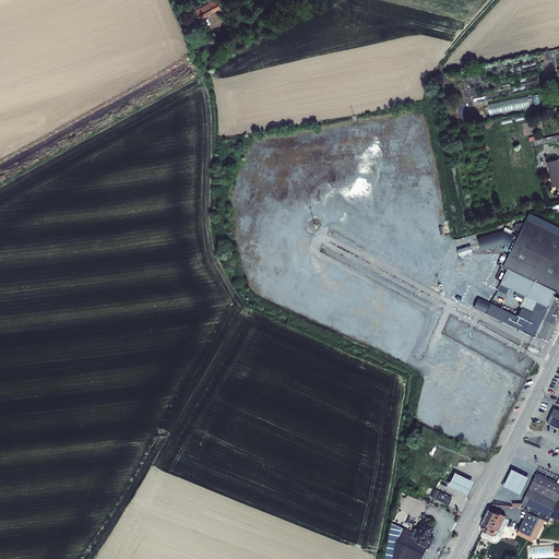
[(219,10),(216,2),(215,0),(197,11),(193,6),(192,6),(190,2),(187,3),(193,14),(194,14),(199,22),(219,10)]
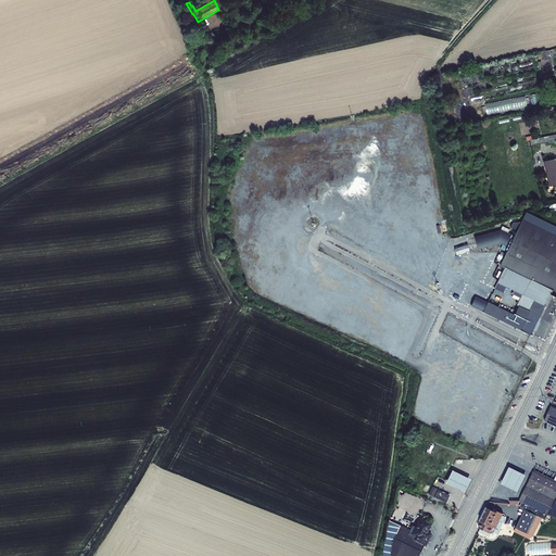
[(215,2),(218,10),(219,11),(224,9),(218,0),(215,2)]
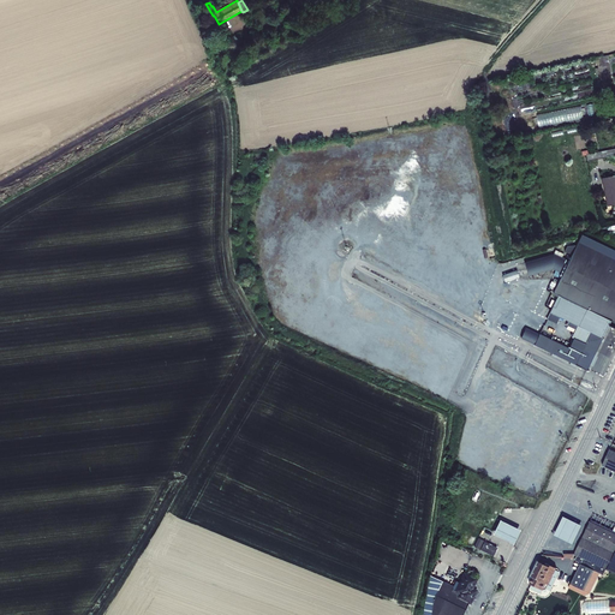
[(599,69),(595,69),(597,77),(601,76),(602,81),(614,78),(609,55),(597,58),(599,69)]
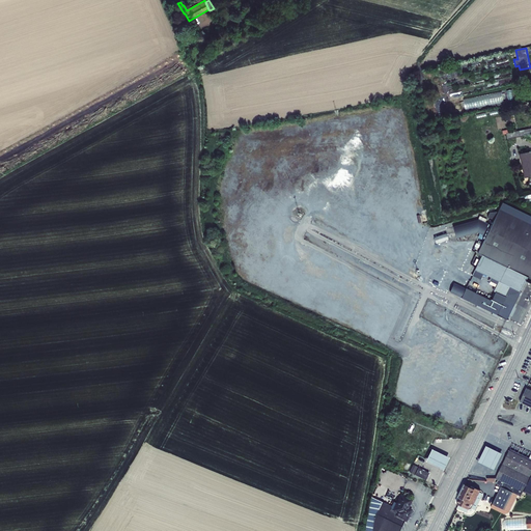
[(464,108),(505,101),(504,91),(463,99),(464,108)]
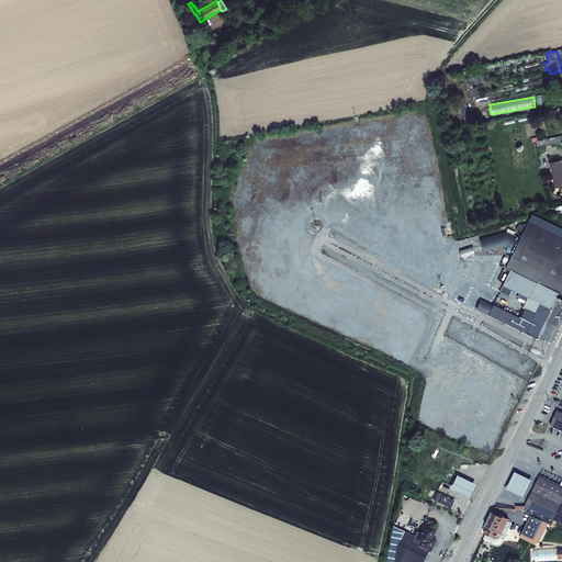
[(561,135),(536,142),(537,147),(561,142),(561,135)]
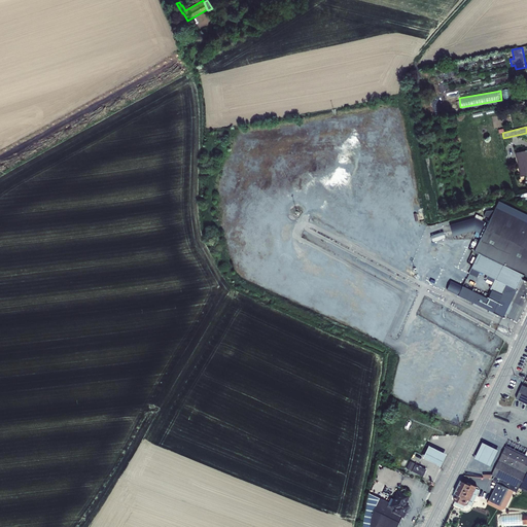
[(526,152),(526,150),(516,153),(520,177),(526,175),(526,152)]
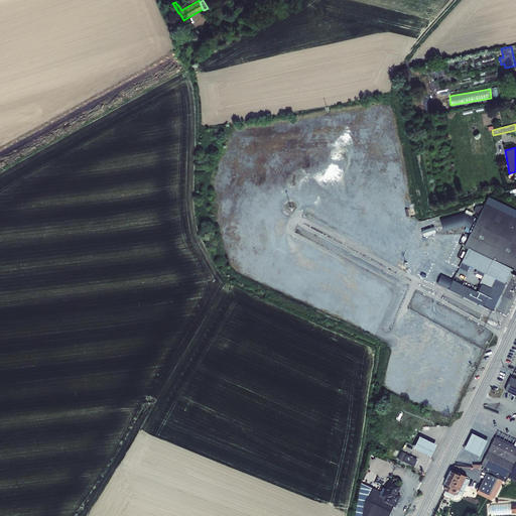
[(441,275),(437,283),(445,287),(448,289),(448,290),(493,311),(495,306),(497,307),(501,299),(500,299),(502,296),(500,295),(511,273),(515,276),(515,275),(515,212),(488,199),(486,202),(478,220),(472,217),(464,213),(440,221),(443,232),(464,226),(467,227),(465,231),(471,234),(465,246),(469,248),(462,262),(459,267),(468,272),(470,266),(477,270),(476,273),(477,274),(476,276),(482,279),(480,283),(482,284),(478,292),(453,281),(449,279),(441,275)]
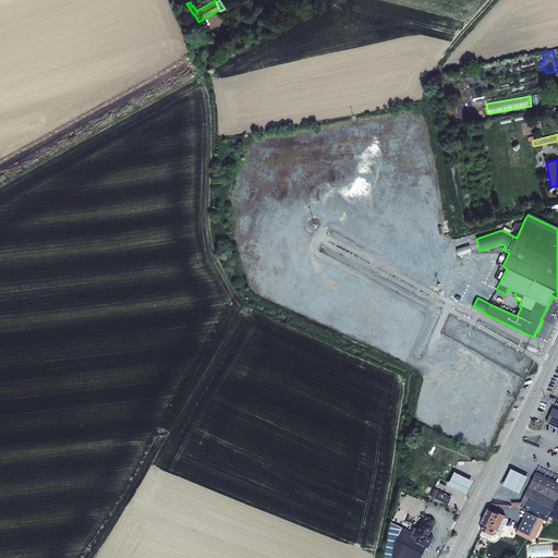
[(459,255),(472,252),(471,245),(457,249),(459,255)]
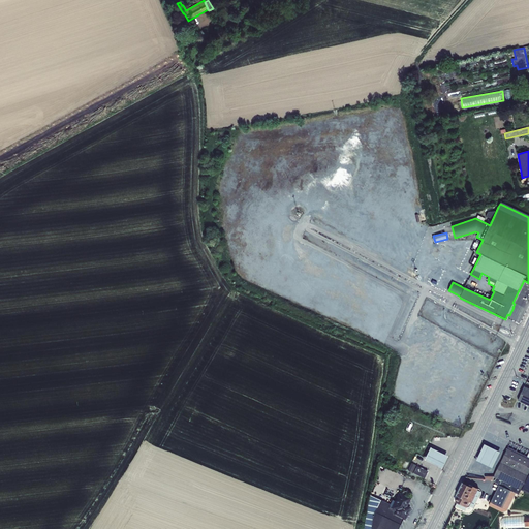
[(528,389),(525,386),(518,401),(528,406),(528,389)]
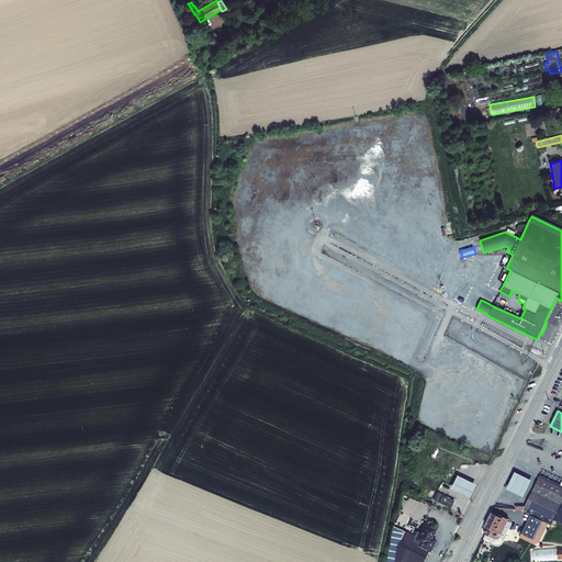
[(535,482),(513,472),(504,489),(526,499),(535,482)]
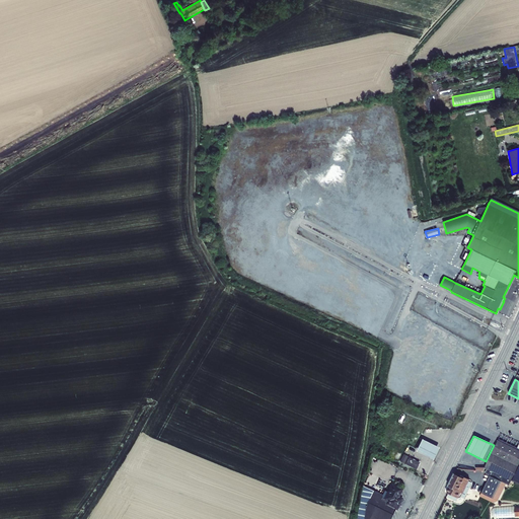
[(418,450),(435,459),(441,447),(423,439),(418,450)]
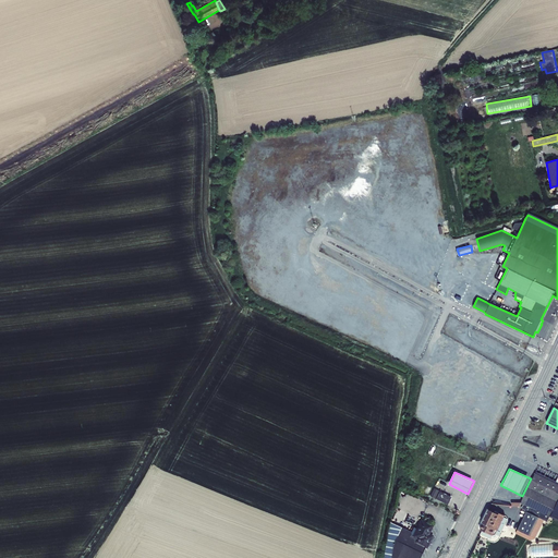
[(535,473),(521,502),(550,517),(557,520),(557,477),(556,483),(535,473)]
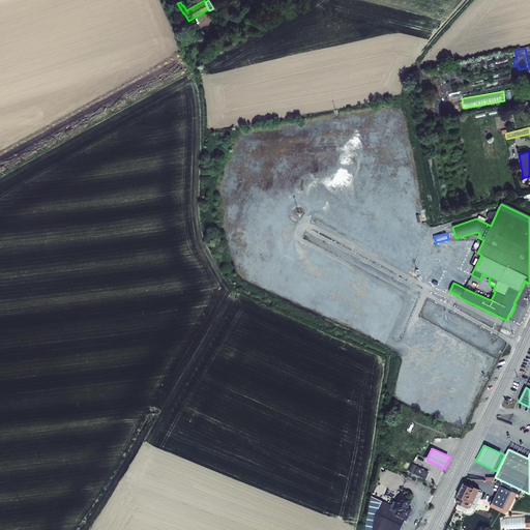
[(412,465),(408,471),(424,479),(429,472),(412,465)]
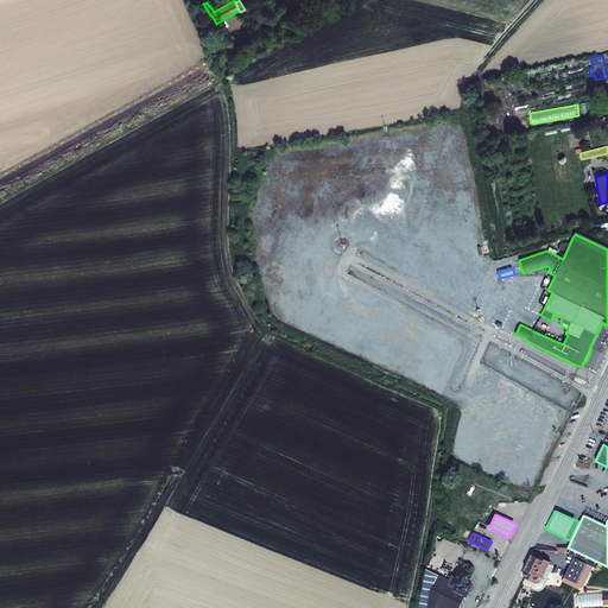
[(526,571),(523,577),(537,584),(540,577),(543,578),(550,562),(545,559),(544,561),(532,556),(525,570),(526,571)]
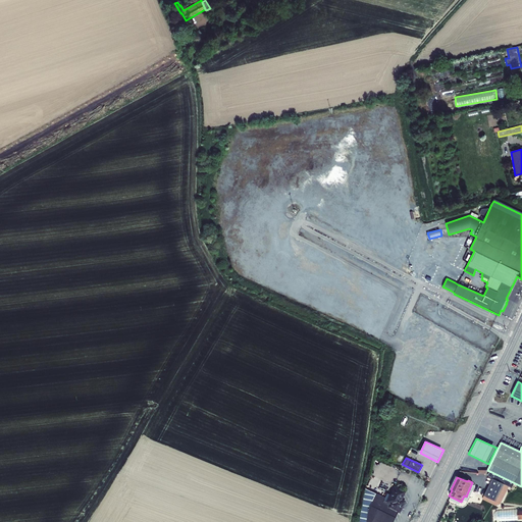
[(492,479),(482,500),(497,506),(501,504),(509,486),(492,479)]
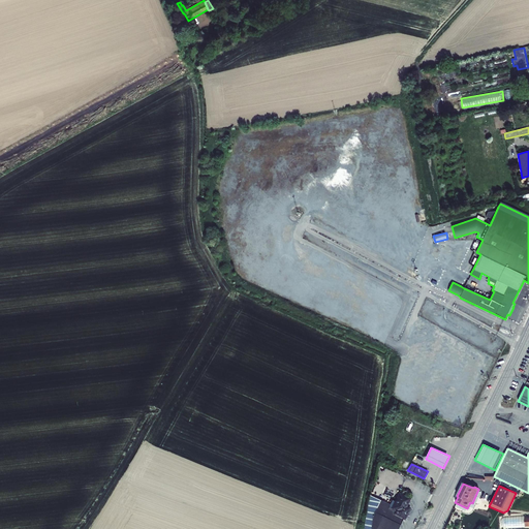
[(393,514),(404,519),(405,520),(411,507),(407,506),(411,498),(399,492),(395,501),(391,508),(395,510),(393,514)]
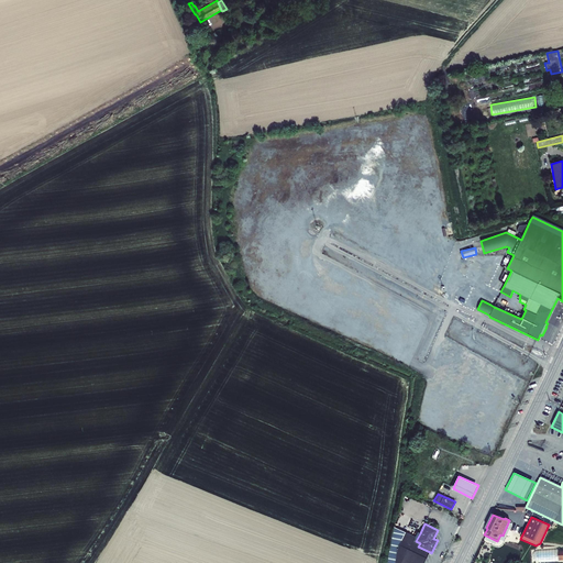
[(416,541),(420,533),(418,532),(416,537),(412,536),(414,531),(410,530),(408,533),(406,532),(397,549),(392,549),(389,562),(388,562),(423,562),(430,552),(418,547),(420,543),(416,541)]
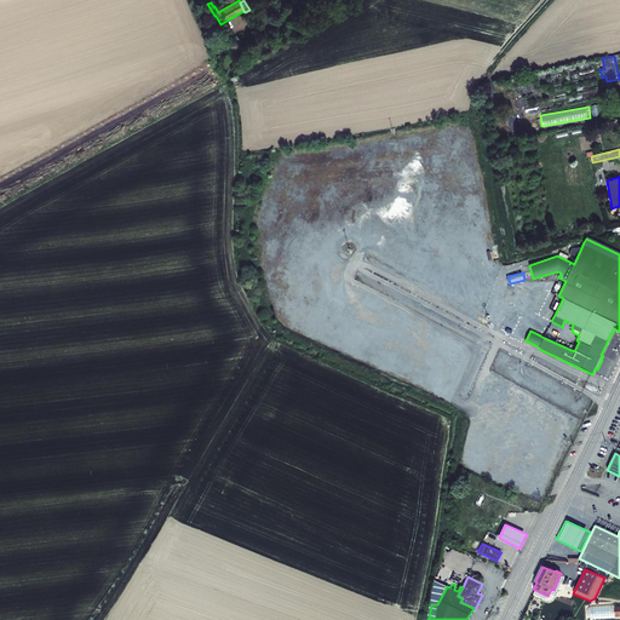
[(619,604),(591,607),(587,610),(587,615),(591,618),(619,616),(619,604)]
